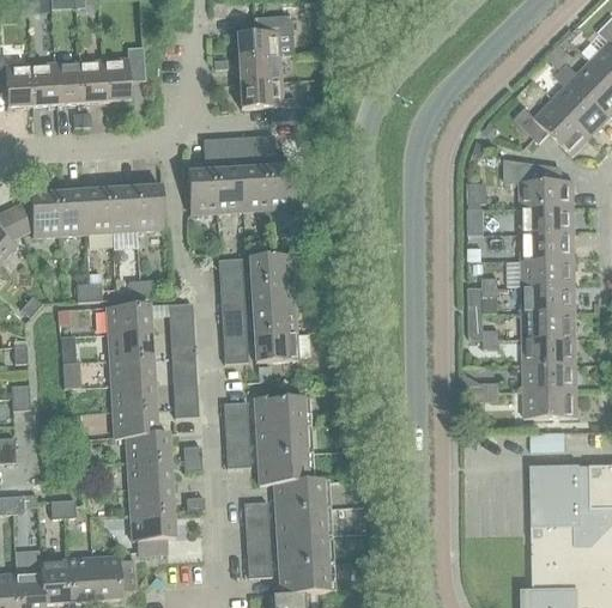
[(34,0),(34,12),(49,12),(48,0),(34,0)]
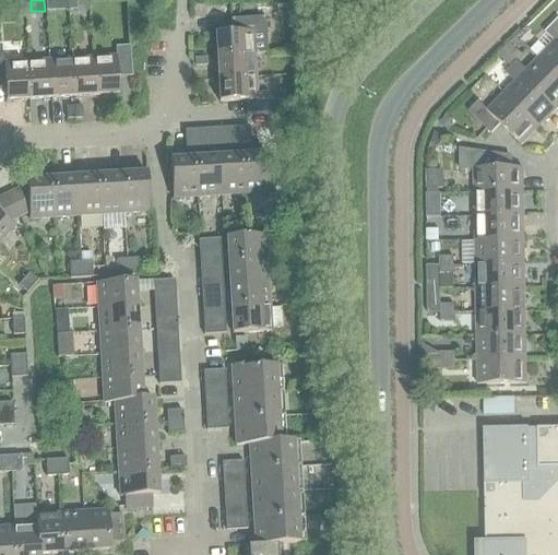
[(200,13),(217,12),(217,1),(200,2),(200,13)]
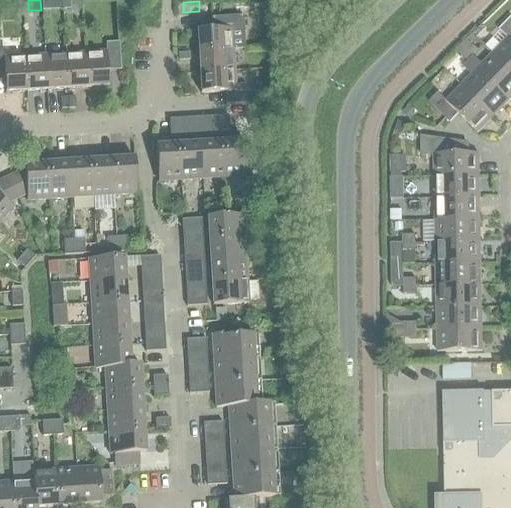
[(197,27),(198,49),(233,47),(233,45),(244,44),(242,24),(242,13),(234,13),(234,12),(210,14),(210,27),(197,27)]
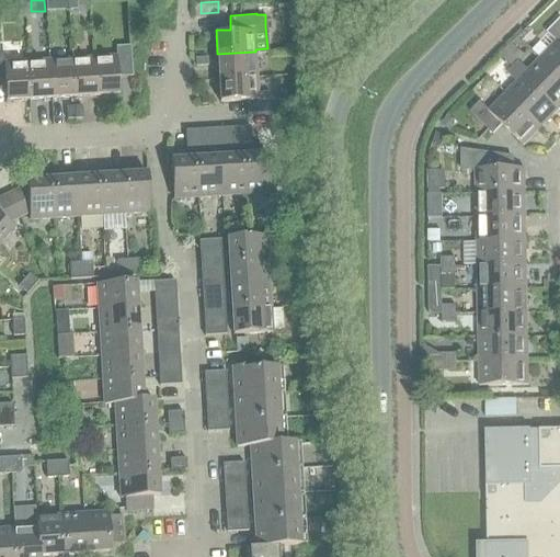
[(556,38),(539,56),(559,76),(559,16),(547,30),(556,38)]
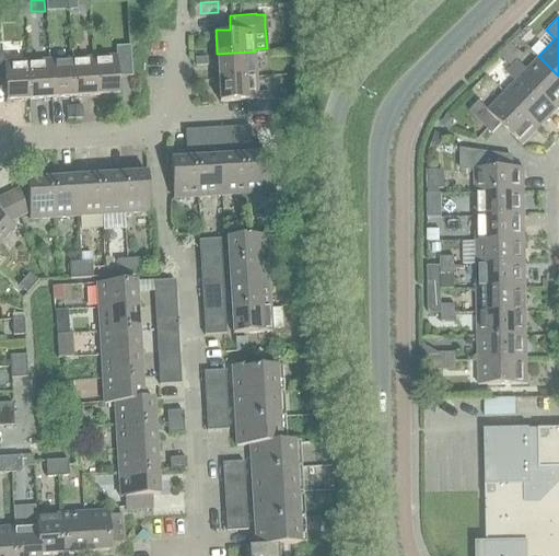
[(0,41),(0,80),(4,81),(6,97),(28,96),(26,58),(3,59),(2,41),(0,41)]
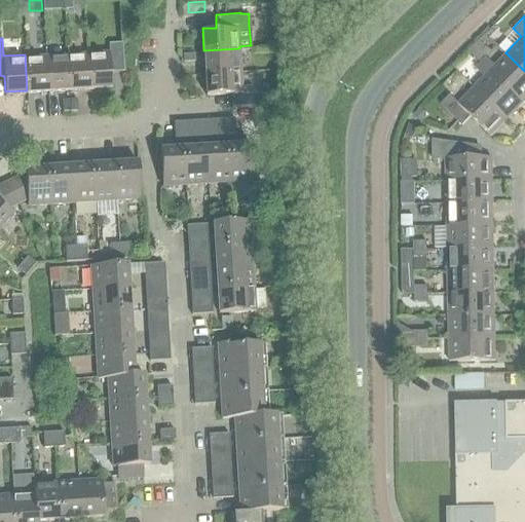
[(87,51),(89,86),(111,85),(110,69),(123,68),(122,40),(108,41),(109,49),(87,51)]
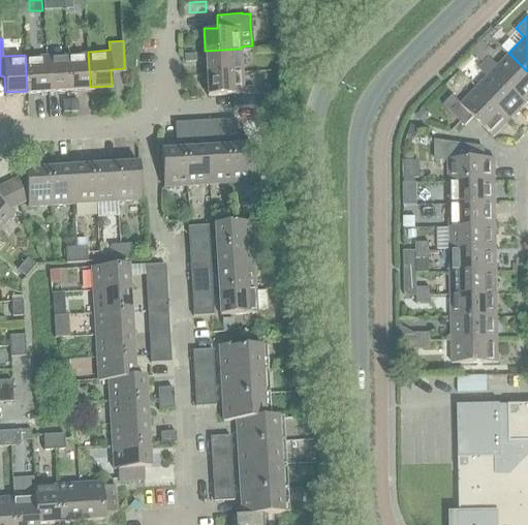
[(242,69),(241,49),(205,51),(206,71),(242,69)]
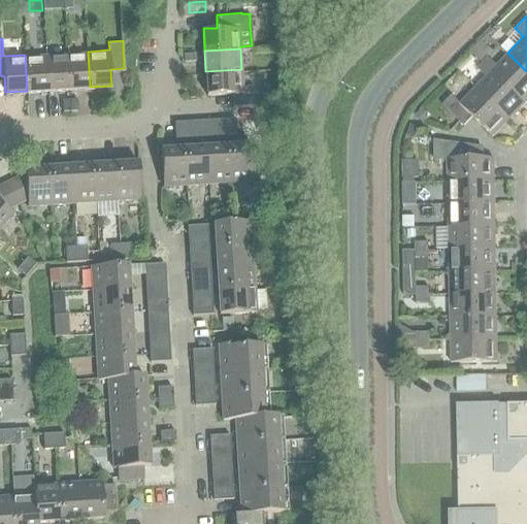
[(183,60),(194,59),(194,51),(183,52),(183,60)]
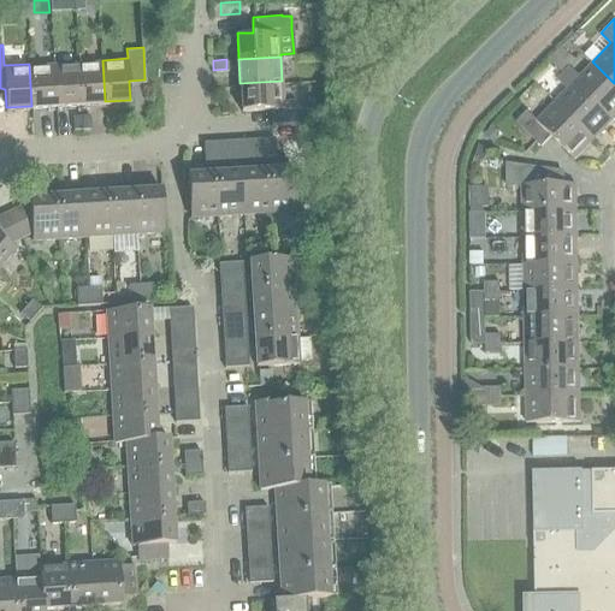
[(105,101),(102,60),(78,61),(81,102),(105,101)]
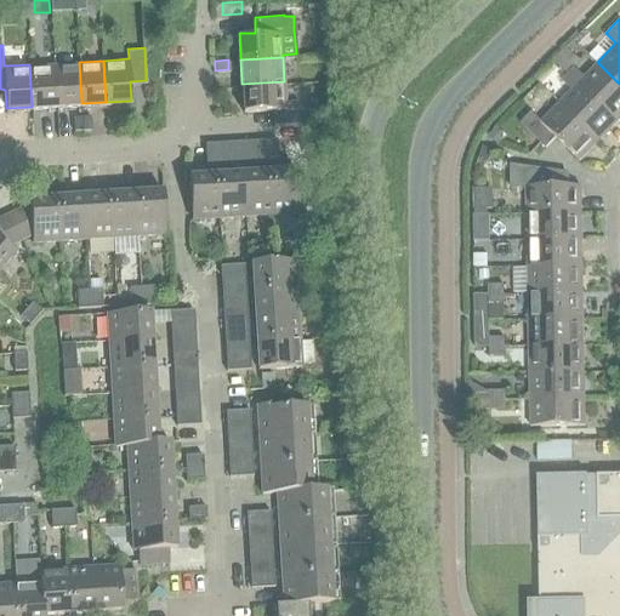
[(81,103),(79,62),(53,63),(57,106),(81,103)]
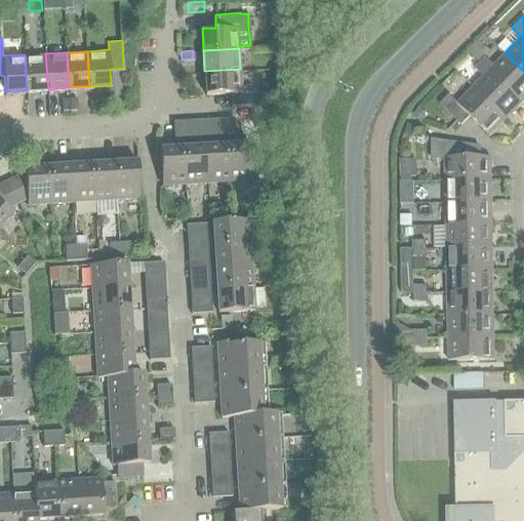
[(521,101),(523,97),(523,71),(505,52),(495,62),(486,53),(480,59),(521,101)]
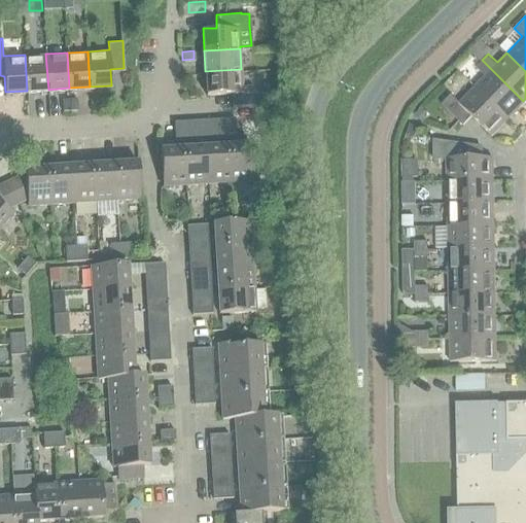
[(48,90),(45,54),(25,55),(27,91),(48,90)]
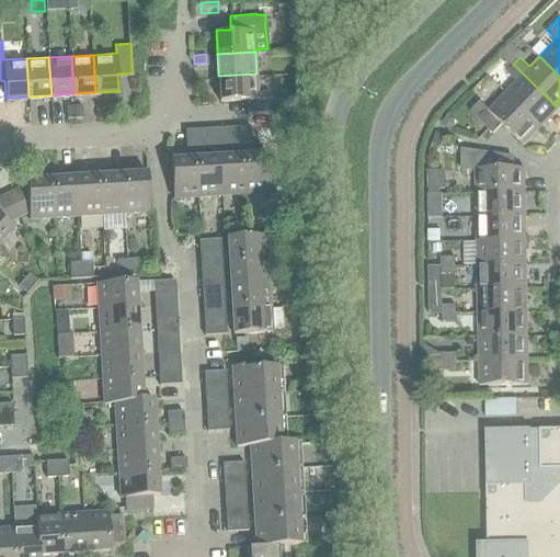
[(517,78),(505,90),(540,124),(557,108),(513,64),(507,69),(517,78)]
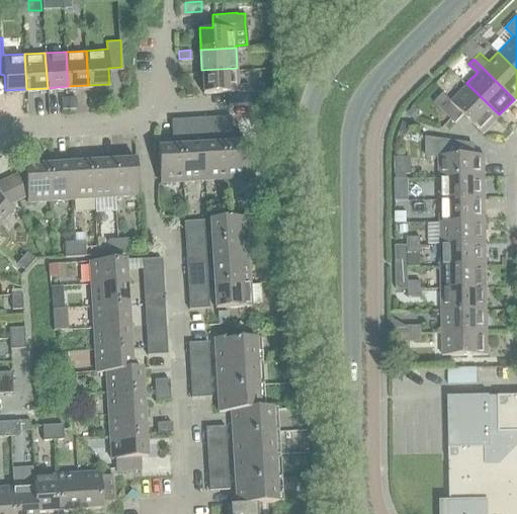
[(201,70),(202,91),(228,90),(229,102),(257,100),(256,88),(248,88),(248,82),(238,83),(237,68),(201,70)]
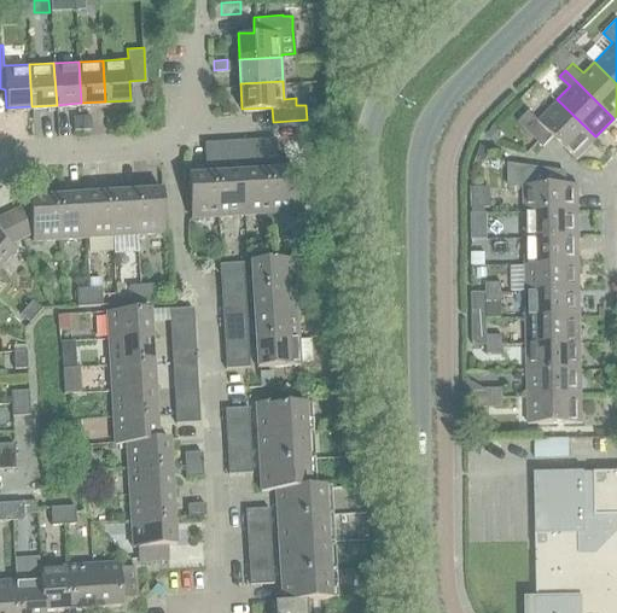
[(577,156),(595,136),(557,99),(539,118),(529,109),(518,120),(543,144),(553,134),(577,156)]
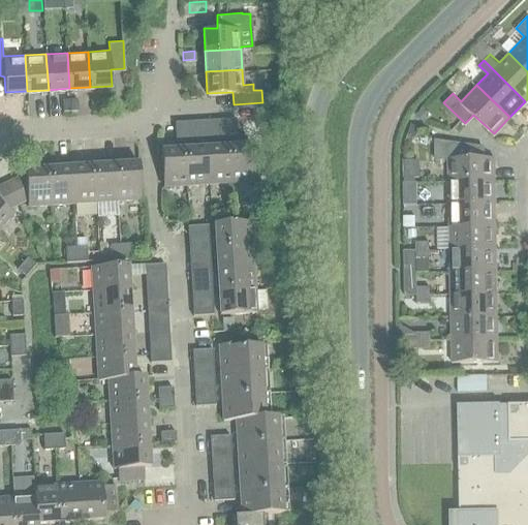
[(190,87),(190,95),(198,95),(198,87),(190,87)]
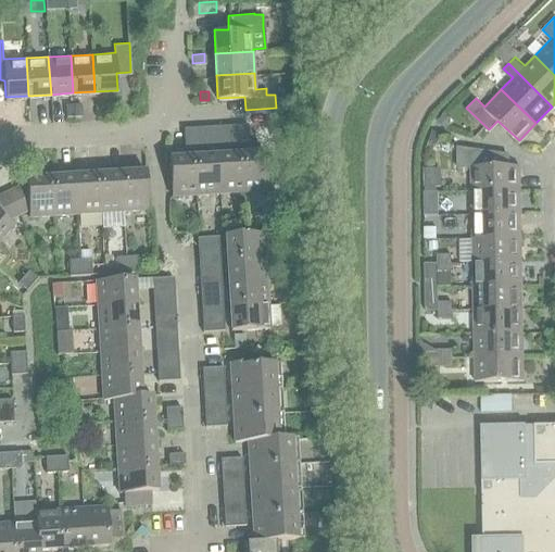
[(65,115),(82,114),(80,102),(65,103),(65,115)]
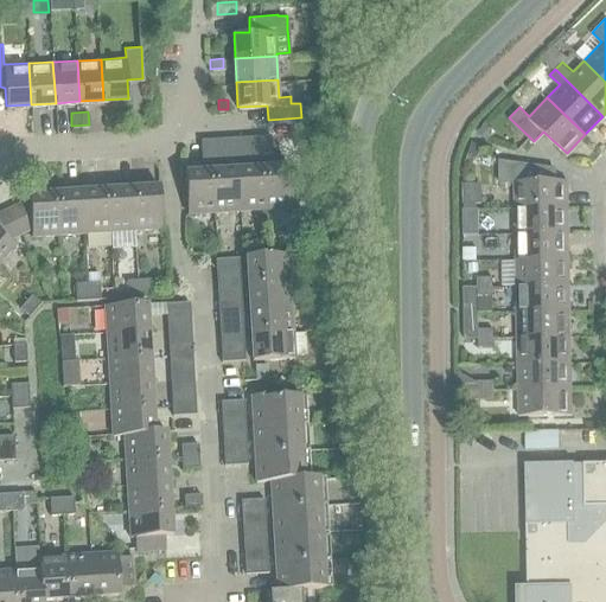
[(478,129),(488,138),(493,130),(484,122),(478,129)]
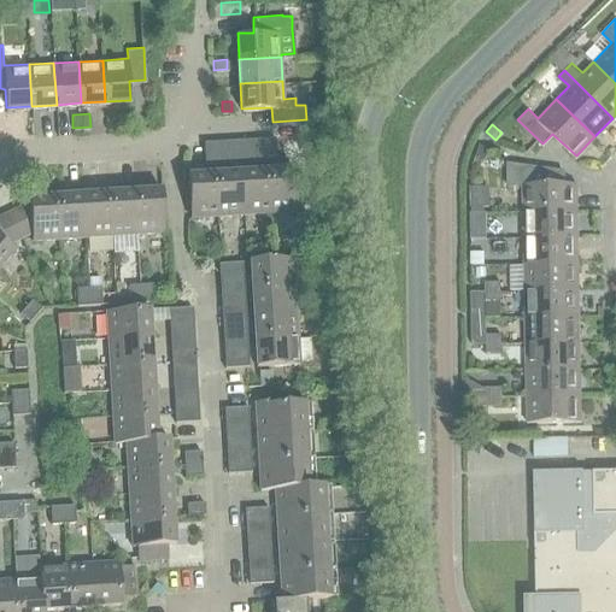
[(267,160),(264,136),(256,137),(257,162),(267,160)]
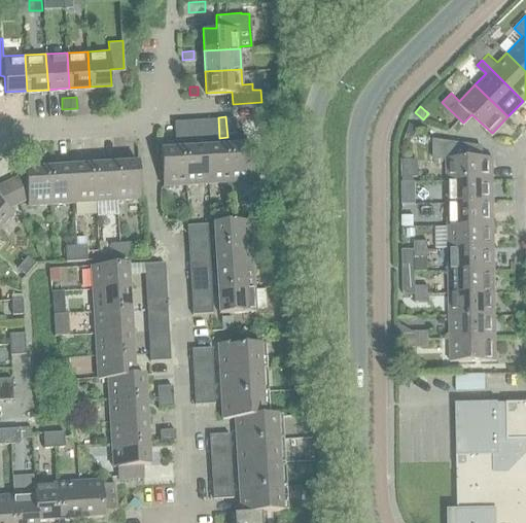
[(235,116),(234,116),(225,116),(228,137),(236,136),(235,116)]
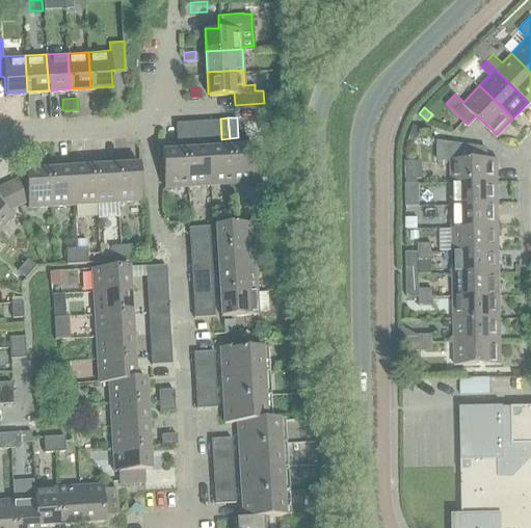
[(193,140),(192,120),(184,121),(185,141),(193,140)]
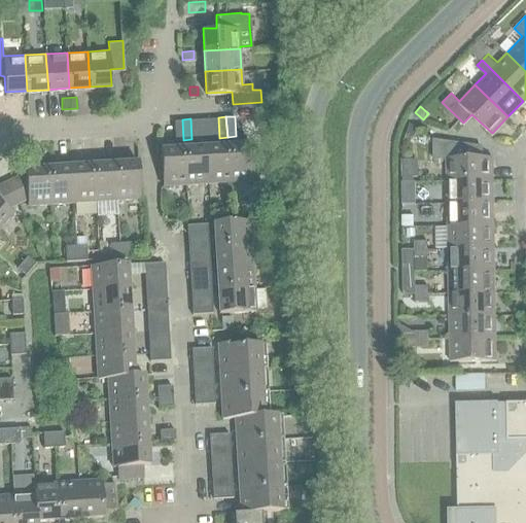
[(183,140),(182,119),(173,119),(175,140),(183,140)]
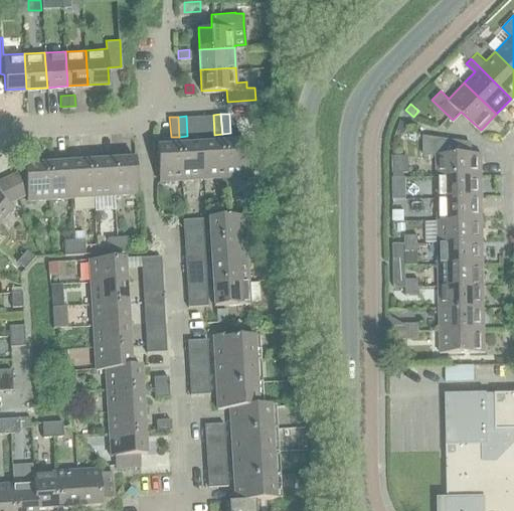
[(401,119),(397,130),(404,132),(408,122),(401,119)]
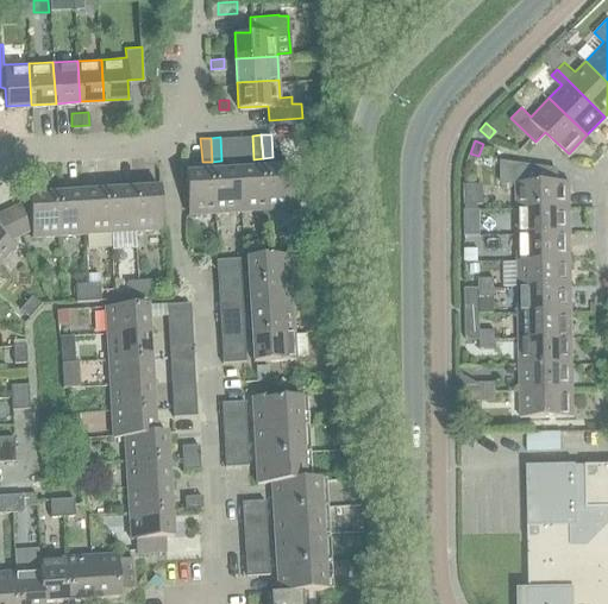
[(516,207),(569,206),(569,178),(553,178),(553,167),(501,159),(501,182),(515,181),(516,207)]
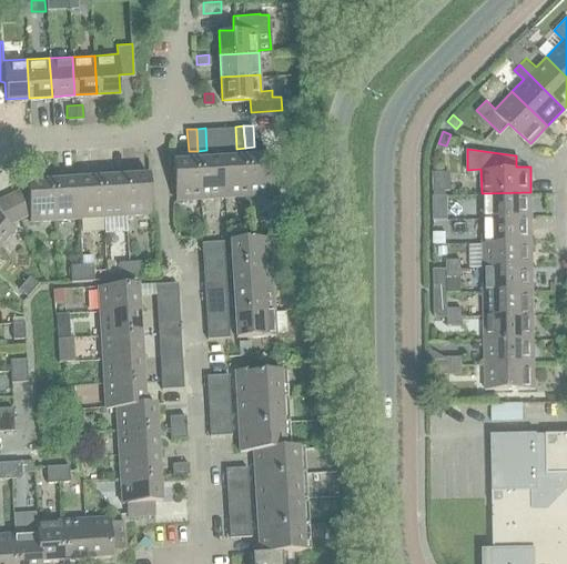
[(271,153),(245,154),(247,194),(273,192),(271,153)]
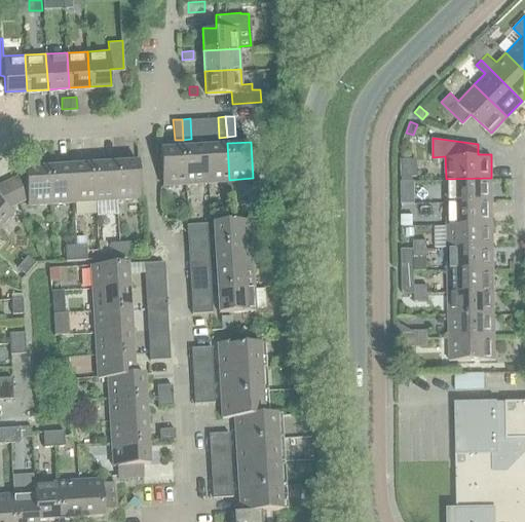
[(229,180),(227,143),(205,144),(208,181),(229,180)]
